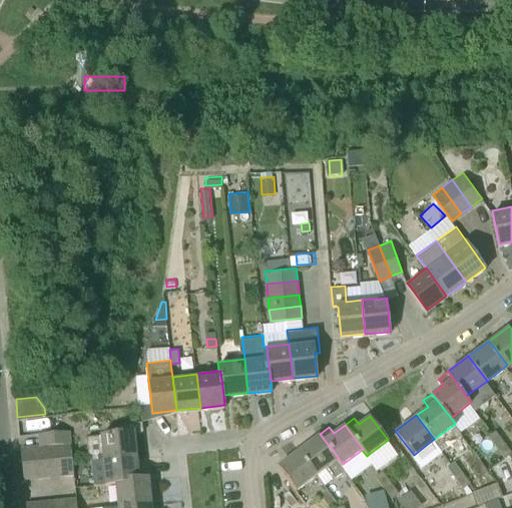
[(496,444),(503,439),(495,428),(488,433),(496,444)]
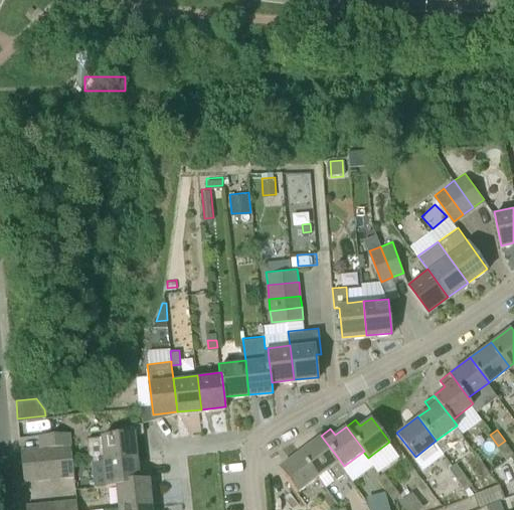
[(40,446),(46,446),(59,444),(71,443),(70,431),(49,433),(38,434),(40,446)]
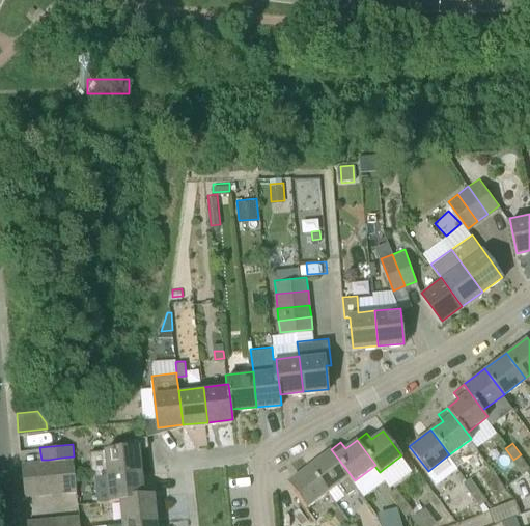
[(95,475),(141,470),(139,445),(90,450),(92,475),(95,474),(95,475)]
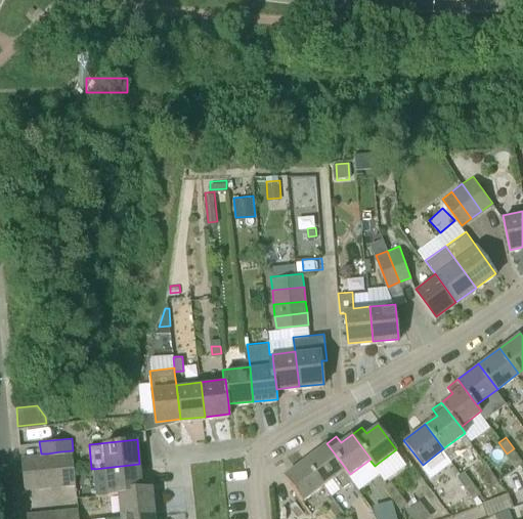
[(340,487),(351,478),(349,475),(350,474),(327,443),(305,459),(323,483),(332,476),(340,487)]
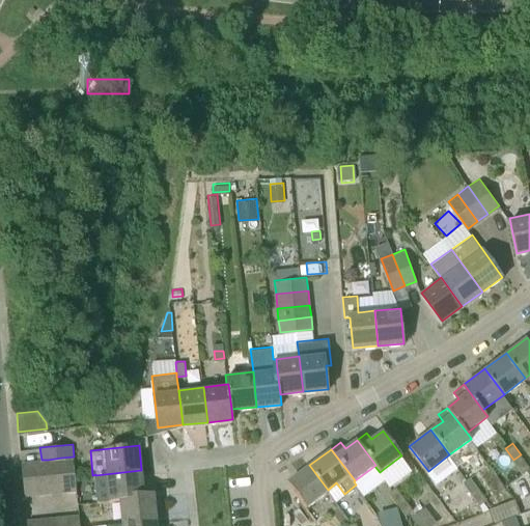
[(521,454),(513,460),(522,471),(529,466),(521,454)]
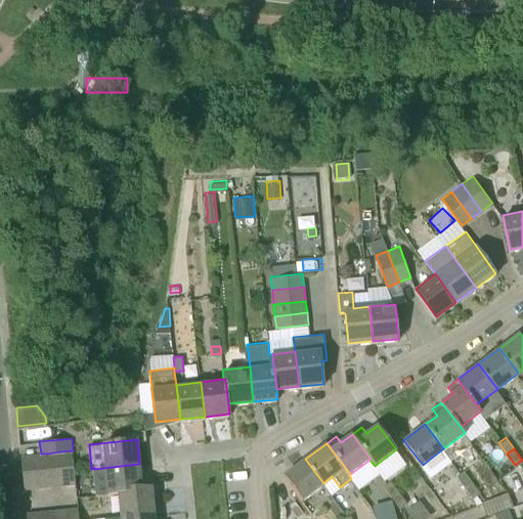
[(60,451),(63,484),(76,482),(73,450),(60,451)]
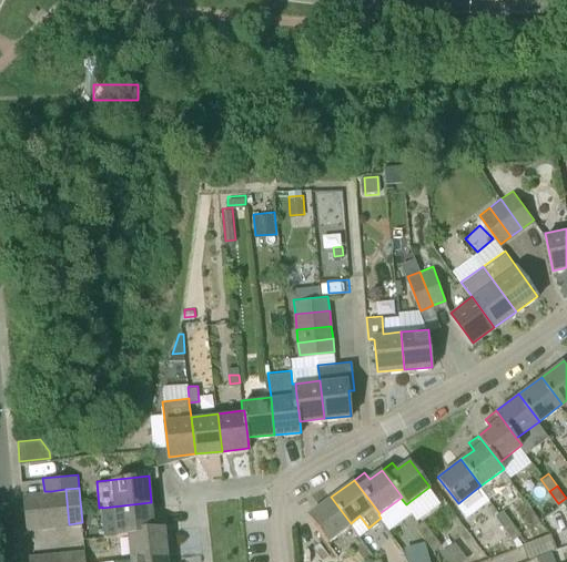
[(54,525),(69,524),(66,489),(51,491),(54,525)]
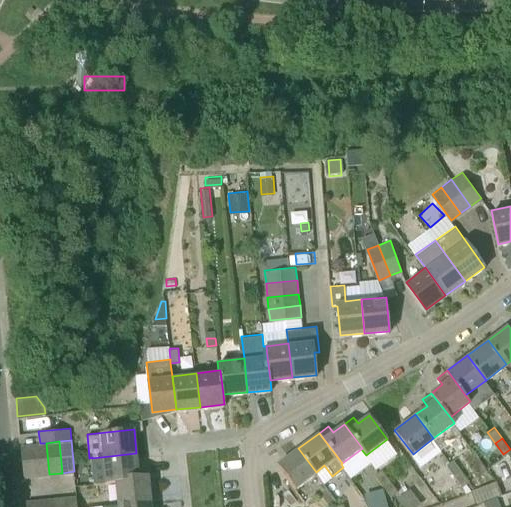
[(37,475),(49,474),(46,443),(40,443),(33,444),(37,475)]
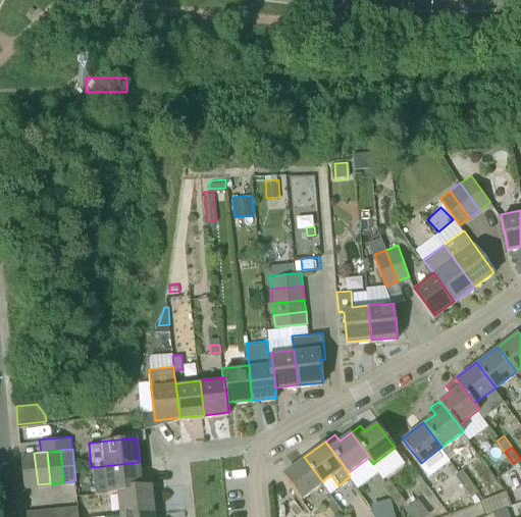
[(24,485),(38,484),(34,453),(21,454),(24,485)]
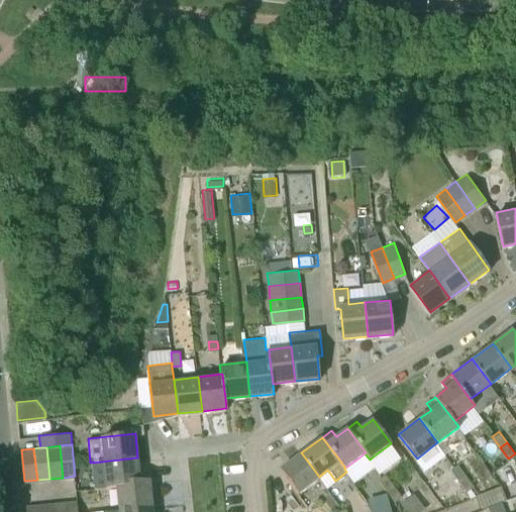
[(495,448),(484,457),(494,471),(505,462),(495,448)]
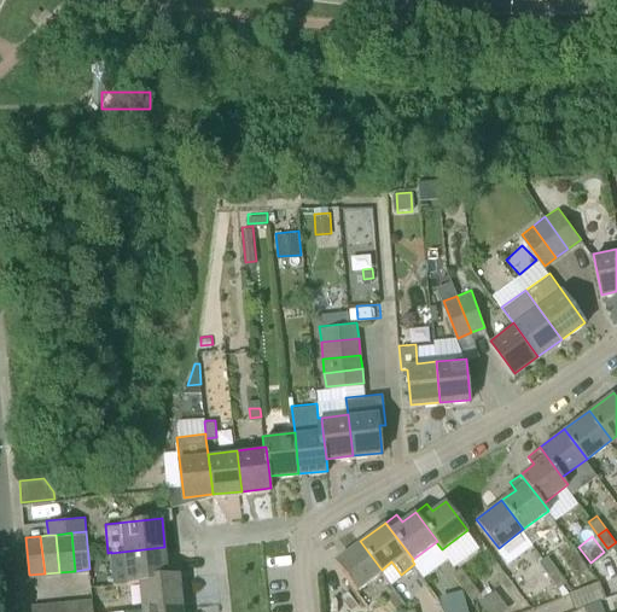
[(376,575),(382,570),(360,541),(335,559),(356,589),(376,575)]
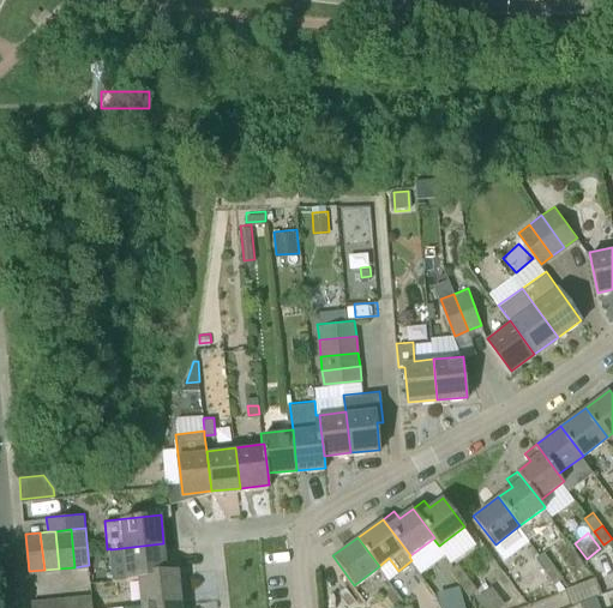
[(139,576),(139,575),(167,571),(163,543),(110,549),(114,579),(127,577),(139,576)]
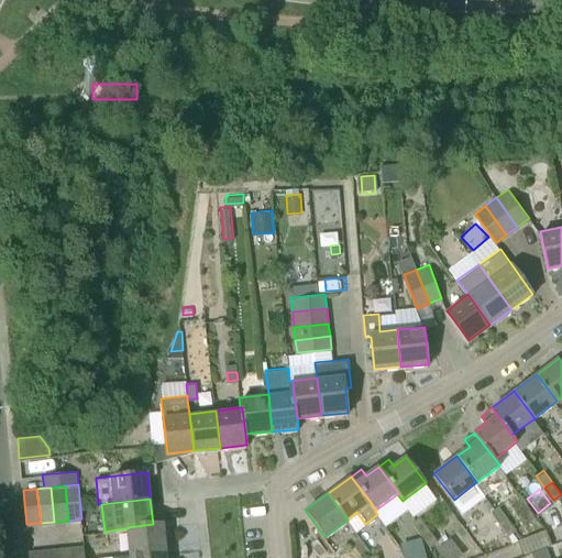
[(499,523),(507,517),(497,504),(491,510),(499,523)]
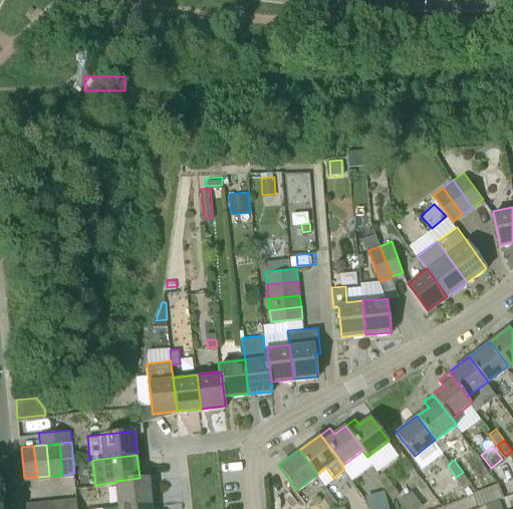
[(385,486),(391,481),(382,470),(375,475),(385,486)]
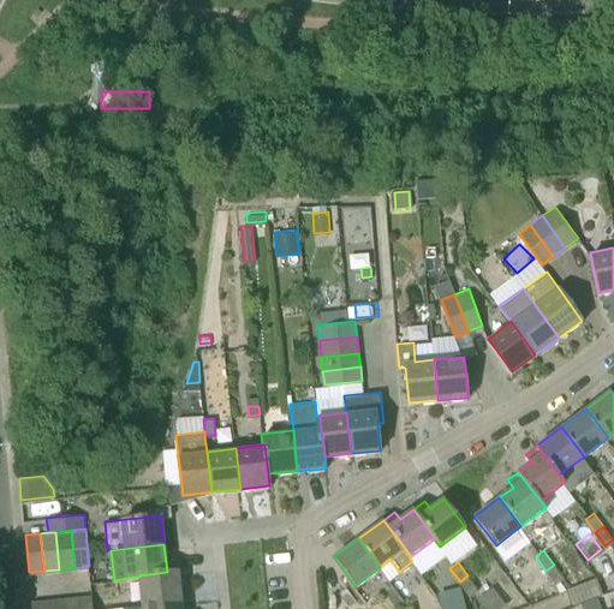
[(554,565),(546,571),(555,583),(564,575),(554,565)]
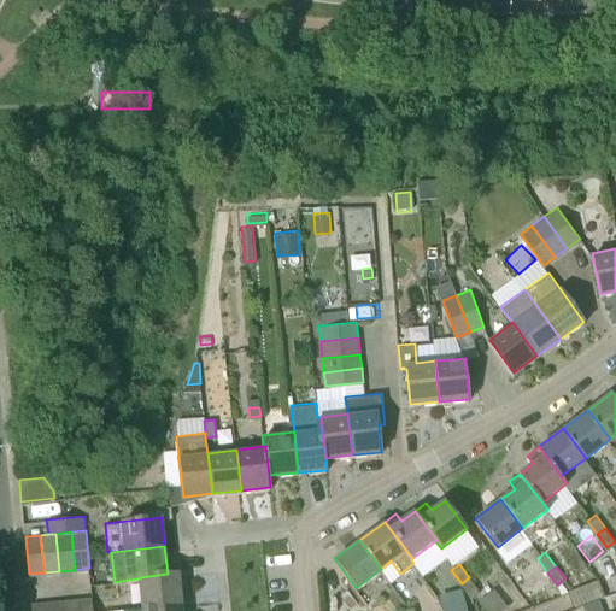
[(140,577),(140,579),(142,607),(182,604),(180,573),(168,574),(140,577)]
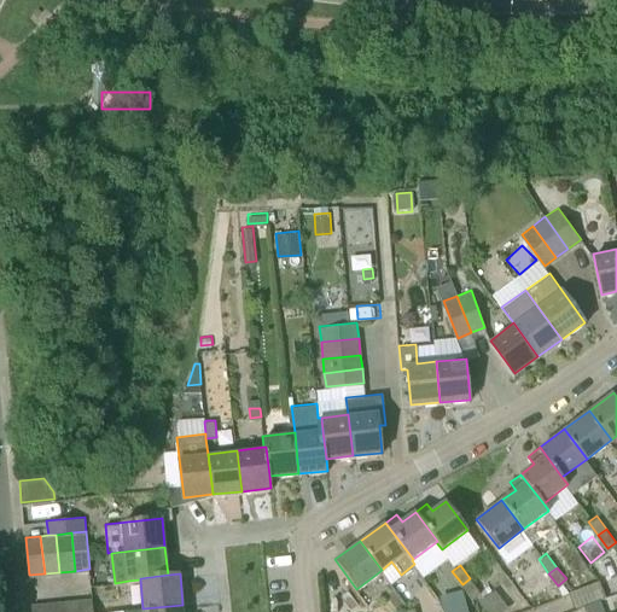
[(470,578),(463,584),(471,596),(478,590),(470,578)]
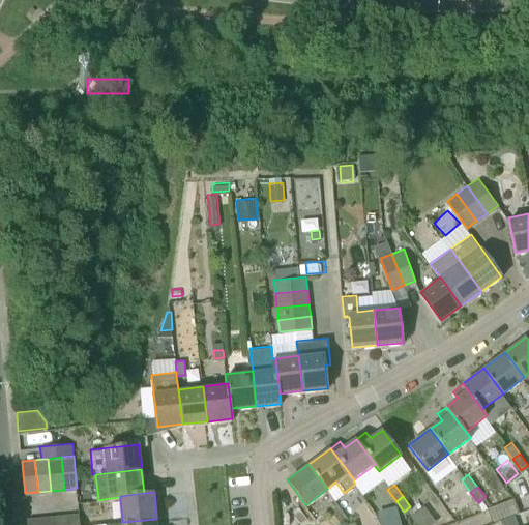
[(519,513),(513,498),(494,504),(499,519),(519,513)]
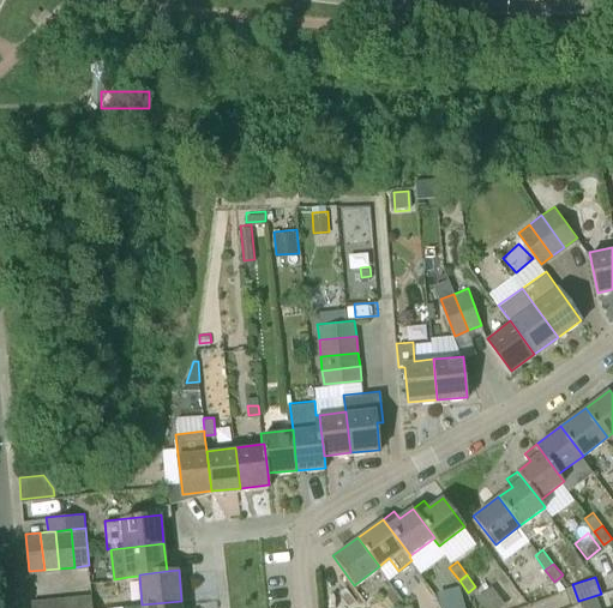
[(78,607),(92,607),(91,594),(77,595),(78,607)]
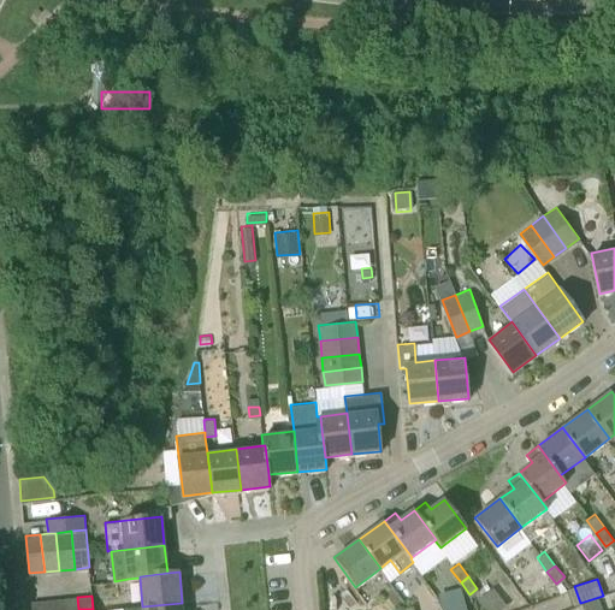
[(63,609),(78,609),(77,597),(61,599),(63,609)]
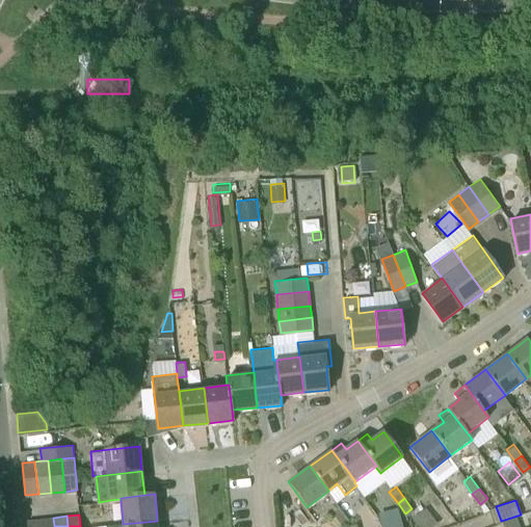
[(41,526),(54,526),(53,518),(41,519),(41,526)]
